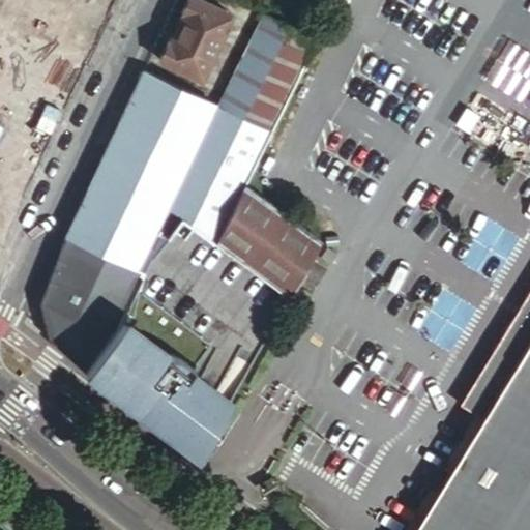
[(227,15),(196,0),(187,0),(180,15),(183,17),(174,34),(172,33),(158,62),(201,82),(223,35),(217,32),(227,15)]
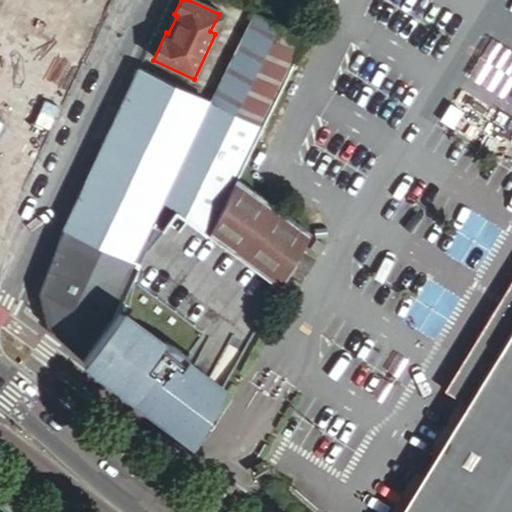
[(211,104),(261,127),(306,37),(254,14),(211,104)]
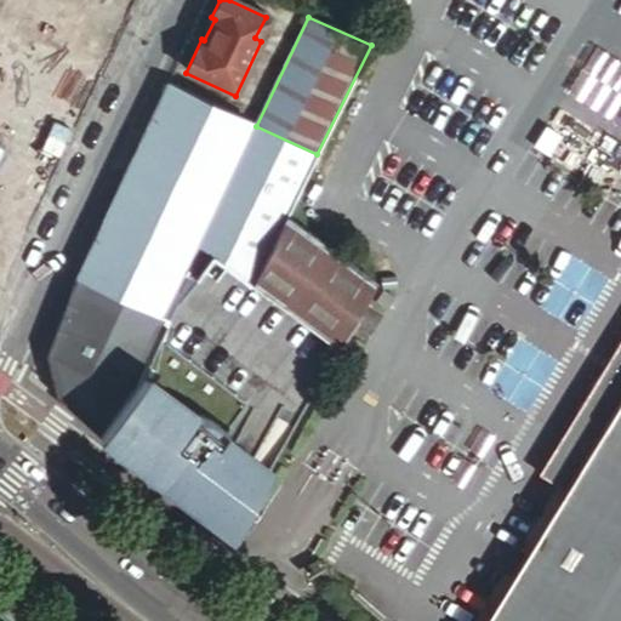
[(143,134),(73,283),(47,351),(47,354),(50,372),(51,377),(55,393),(55,394),(57,397),(100,433),(136,386),(137,383),(138,381),(142,375),(142,374),(177,312),(175,309),(214,257),(252,285),(286,216),(317,154),(256,126),(166,85),(143,134)]
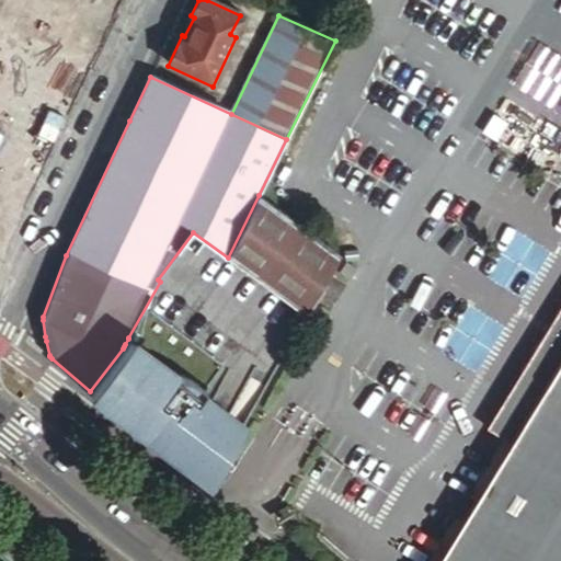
[(228,258),(306,315),(339,255),(259,195),(228,258)]
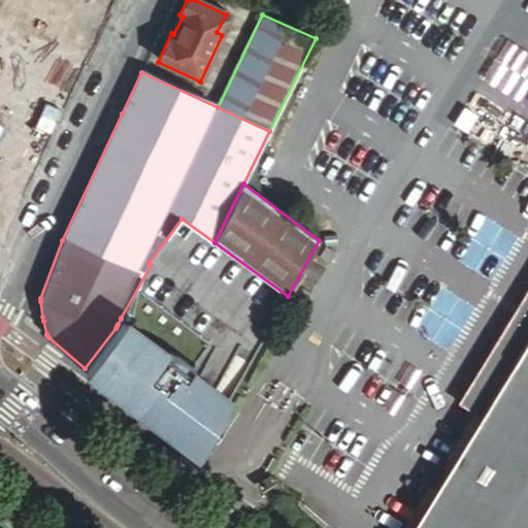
[(199,376),(229,399),(288,296),(215,242),(182,219),(149,263),(151,265),(121,318),(121,319),(164,351),(171,353),(174,354),(180,357),(186,361),(191,365),(195,370),(199,376)]
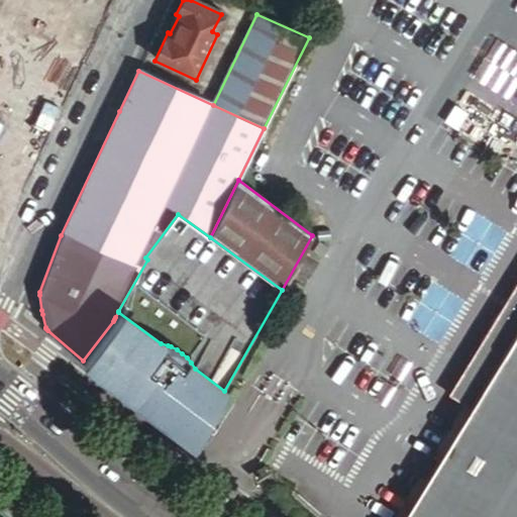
[(516,516),(516,287),(482,345),(503,358),(461,425),(405,516),(516,516)]
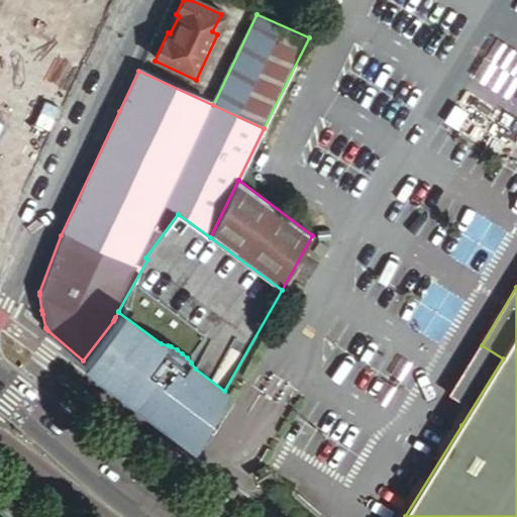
[(113,321),(83,360),(140,404),(143,400),(197,440),(224,391),(195,369),(191,363),(187,357),(182,353),(177,349),(171,346),(168,345),(161,343),(118,312),(115,317),(114,319),(113,321)]
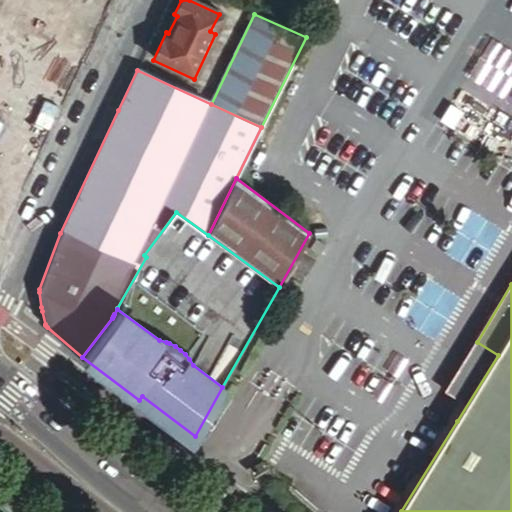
[(498,355),(477,342),(452,382),(436,408),(447,415),(457,421),(498,355)]
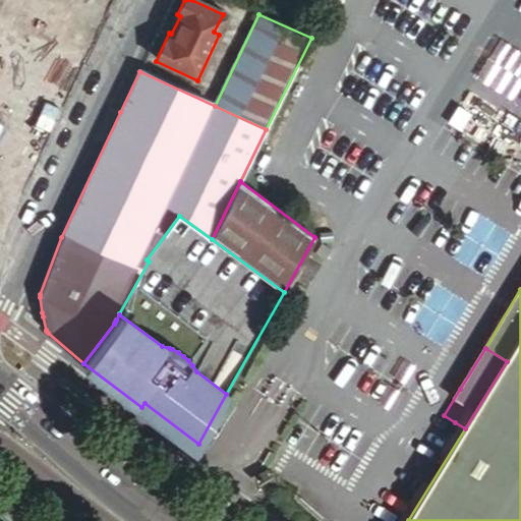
[(145,403),(141,407),(196,448),(198,444),(145,403)]
